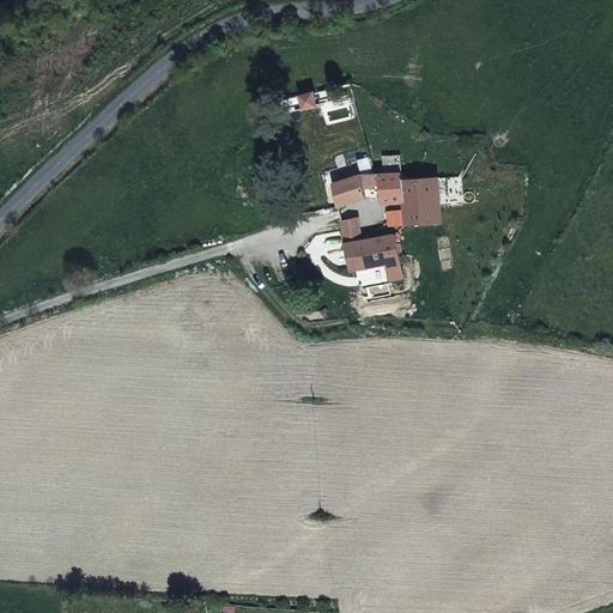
[(319,109),(315,92),(302,96),(305,111),(319,109)]
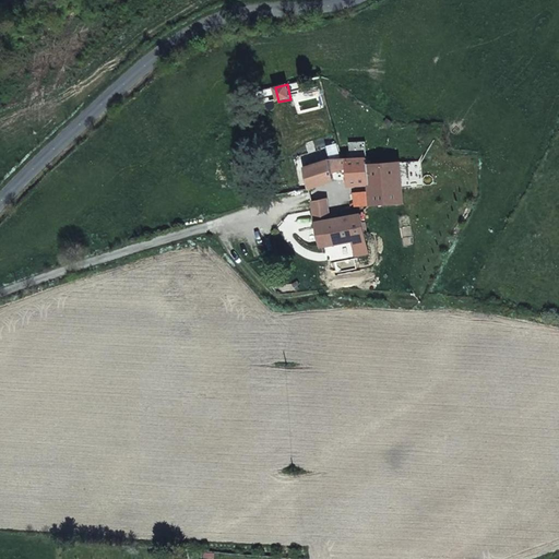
[(348,141),(348,153),(363,153),(364,142),(348,141)]
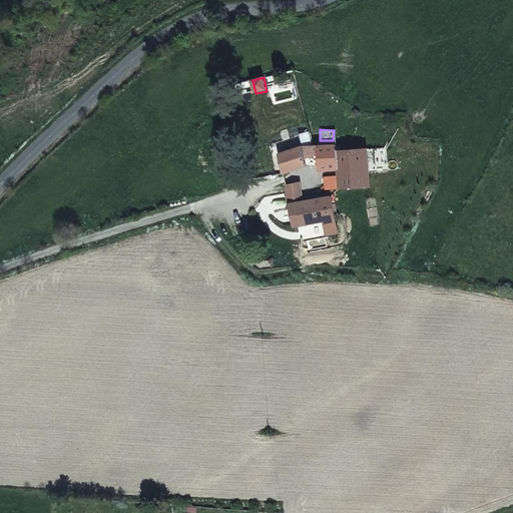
[(307,130),(297,133),(300,144),(310,141),(307,130)]
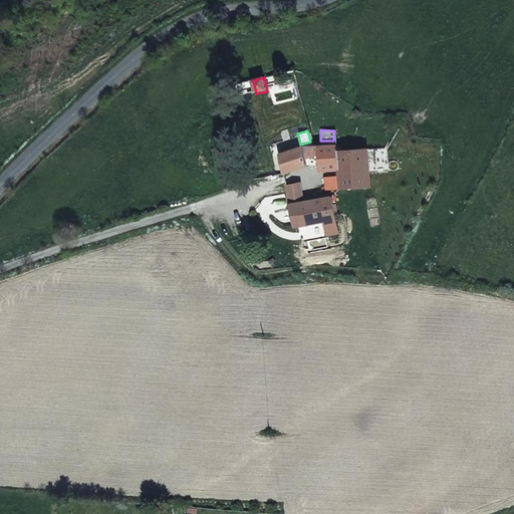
[(367,162),(388,160),(387,150),(334,155),(334,151),(316,152),(311,153),(297,154),(276,158),(280,176),(285,175),(304,172),(303,163),(317,162),(318,172),(336,170),(336,177),(326,178),(327,189),(375,185),(374,175),(368,175),(367,162)]
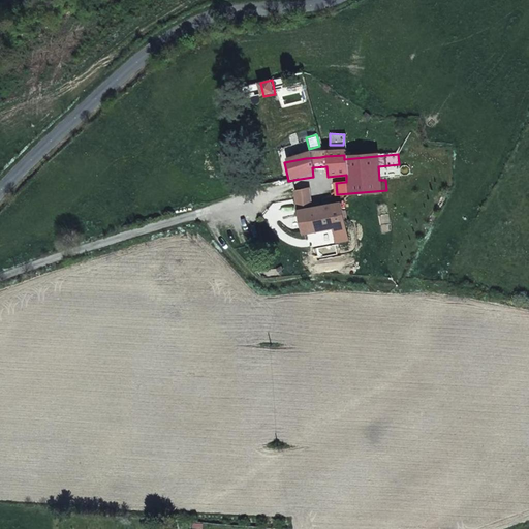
[(291,192),(301,235),(344,225),(339,200),(310,208),(306,189),(291,192)]
